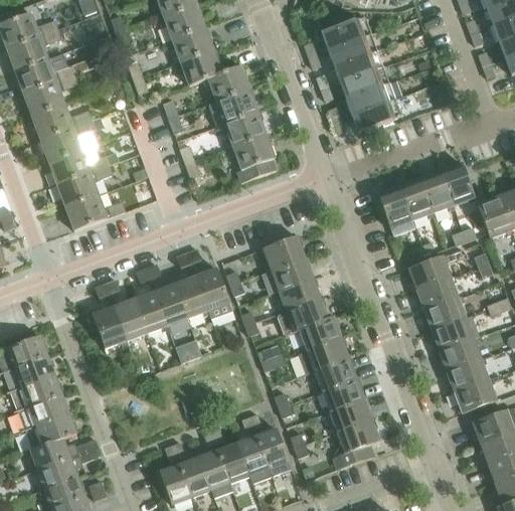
[(156,0),(162,17),(195,4),(193,0),(156,0)]
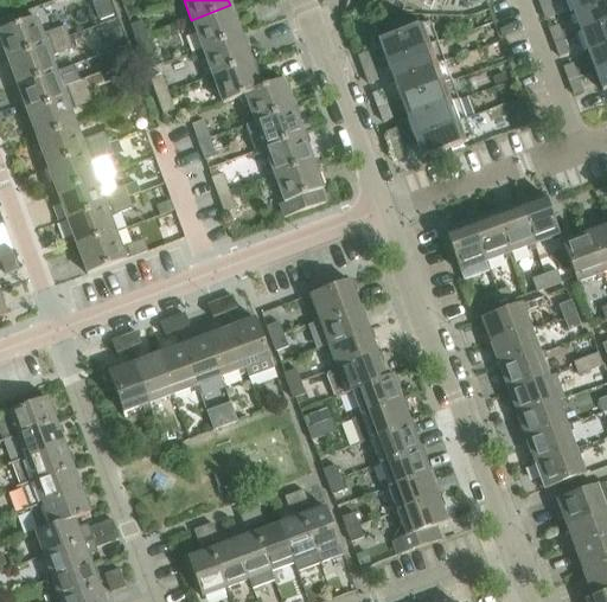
[(544,0),(541,1),(545,15),(555,12),(551,0),(544,0)]
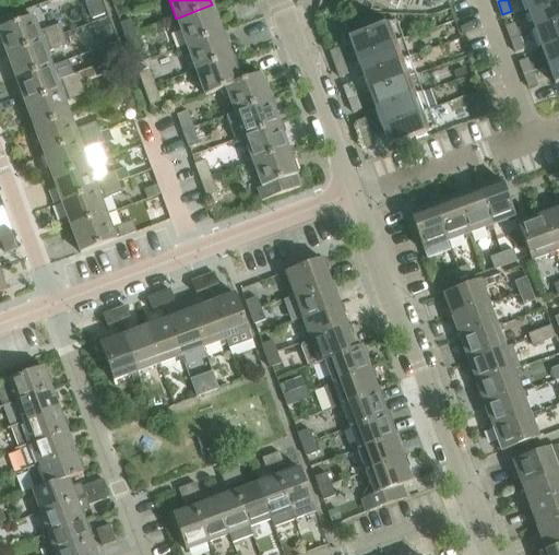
[(525,0),(530,10),(552,0),(525,0)]
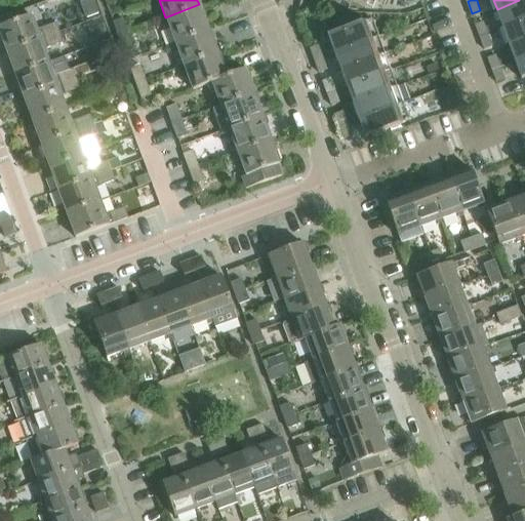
[(519,0),(497,9),(503,26),(524,16),(524,0),(519,0)]
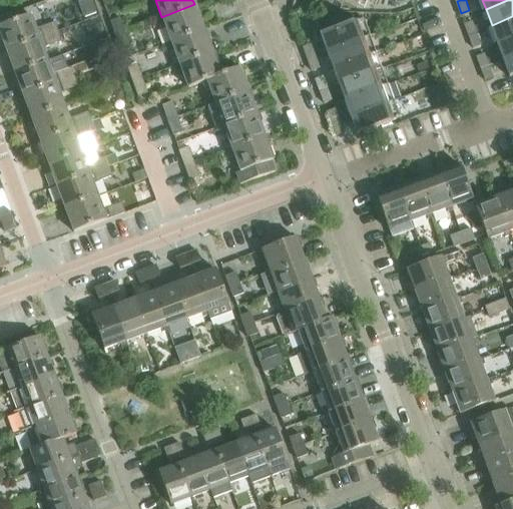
[(170,39),(203,27),(194,4),(161,17),(170,39)]
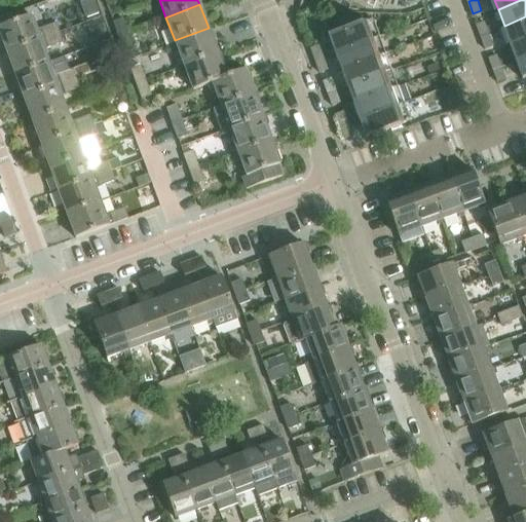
[(0,24),(0,29),(7,48),(60,30),(57,21),(37,28),(31,12),(0,24)]
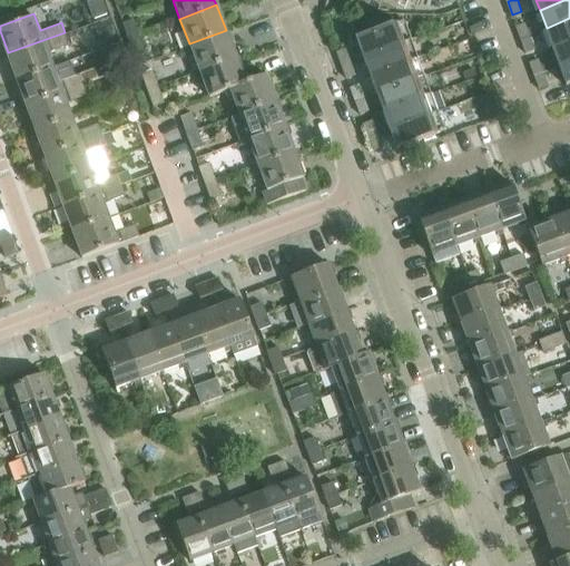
[(349,17),(362,56),(411,38),(404,18),(394,21),(392,16),(349,17)]
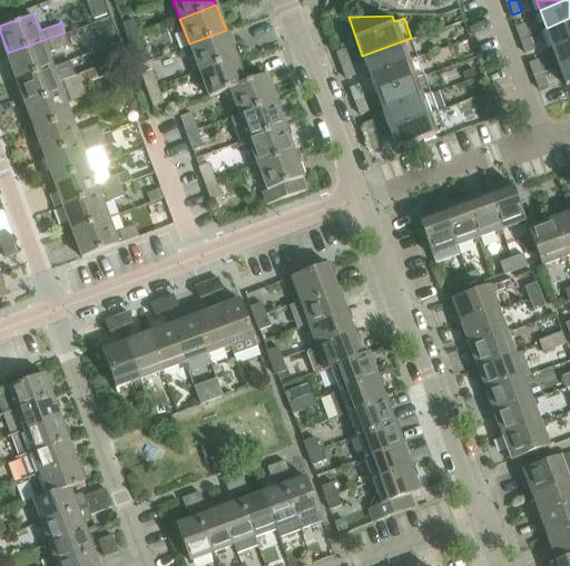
[(121,21),(128,38),(139,33),(133,18),(121,21)]
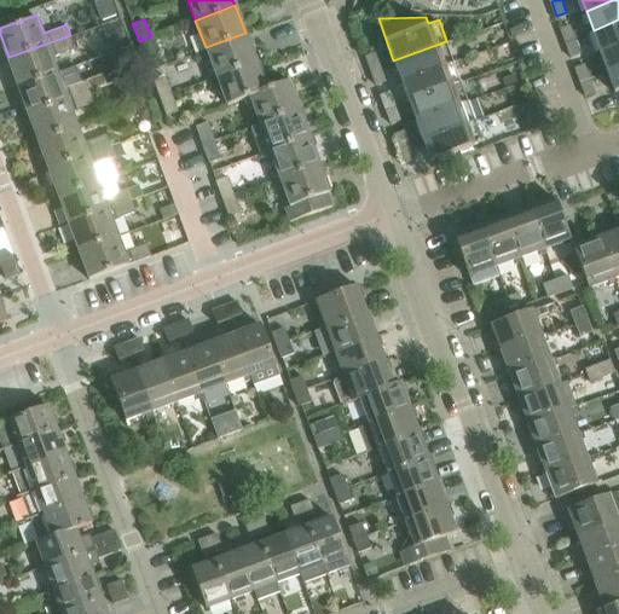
[(618,19),(594,30),(601,50),(618,42),(618,19)]
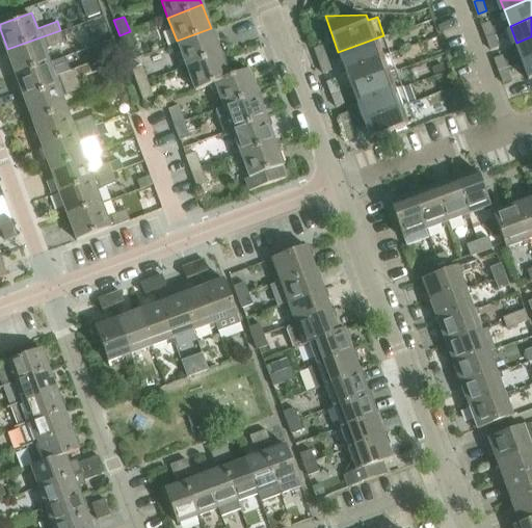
[(482,23),(486,34),(495,31),(490,20),(482,23)]
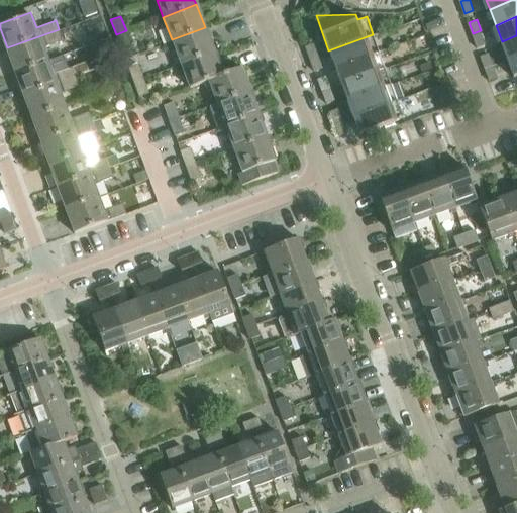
[(205,27),(172,39),(180,62),(213,49),(205,27)]
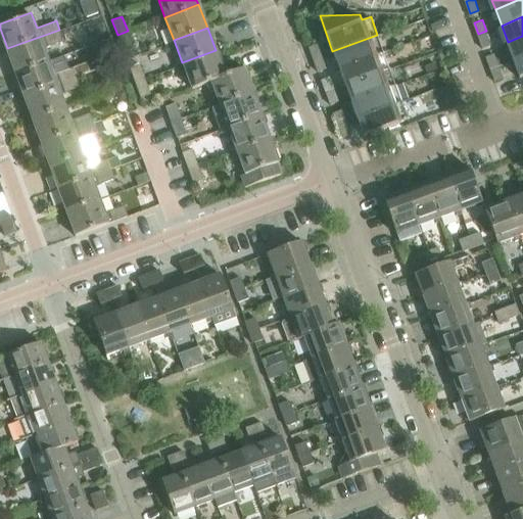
[(7,48),(15,72),(49,59),(44,46),(63,39),(59,30),(7,48)]
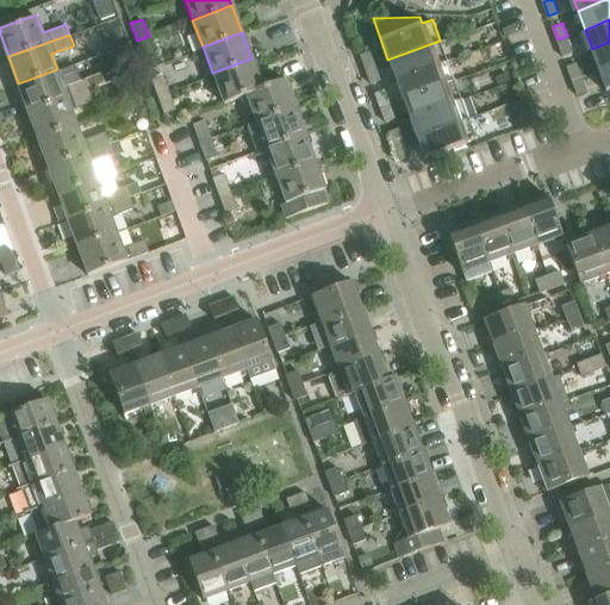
[(155,55),(149,36),(137,41),(143,58),(155,55)]
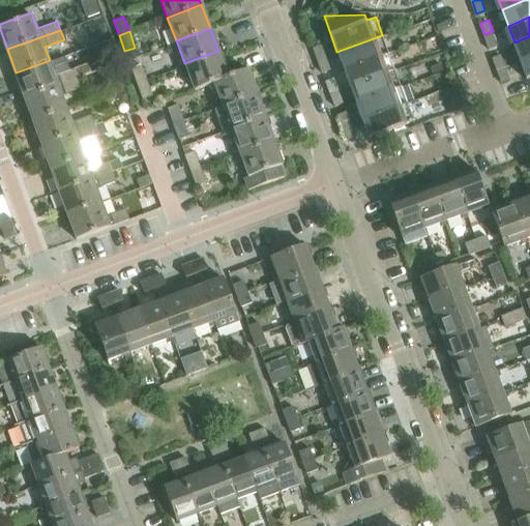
[(493,31),(484,34),(489,47),(497,44),(493,31)]
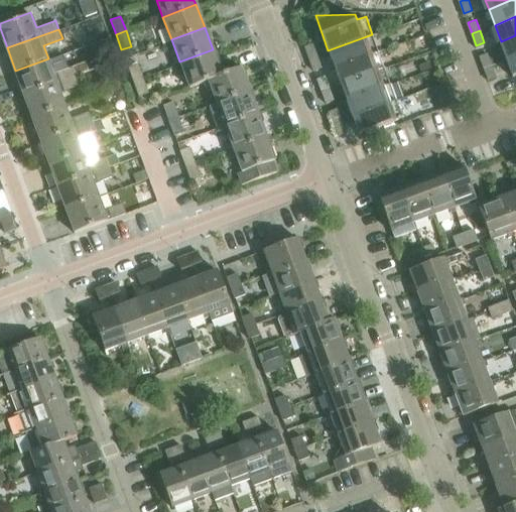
[(378,50),(372,34),(328,50),(334,67),(378,50)]
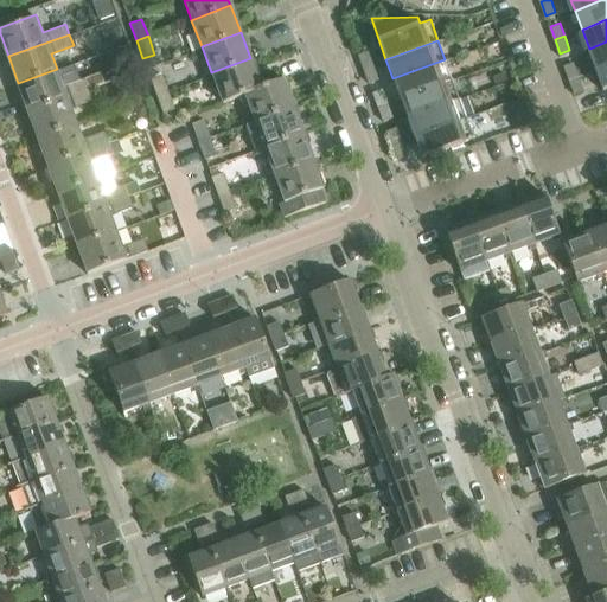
[(606,42),(589,49),(596,68),(606,63),(606,42)]
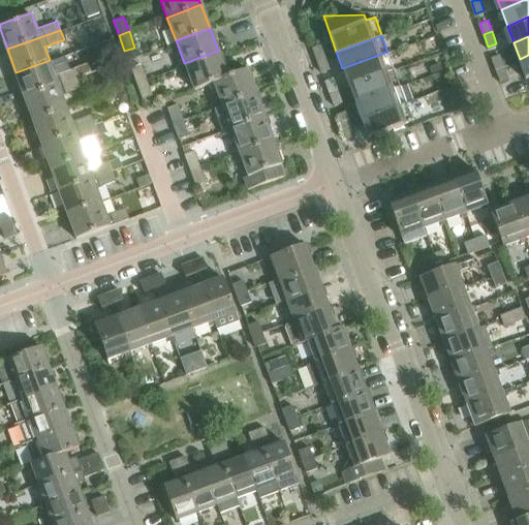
[(312,47),(317,59),(324,56),(320,43),(312,47)]
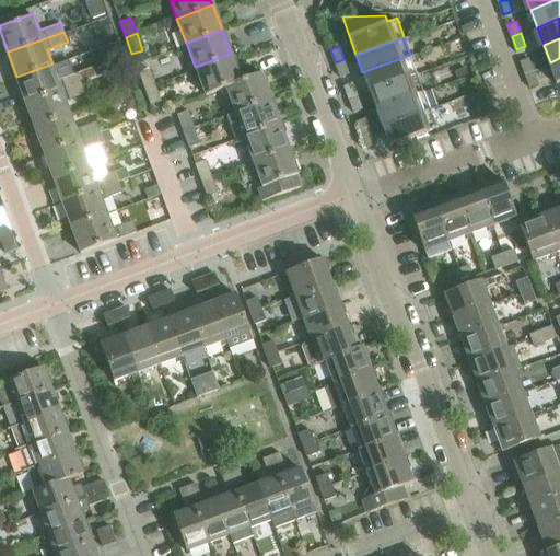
[(231,54),(195,67),(205,94),(225,85),(241,80),(241,79),(231,54)]
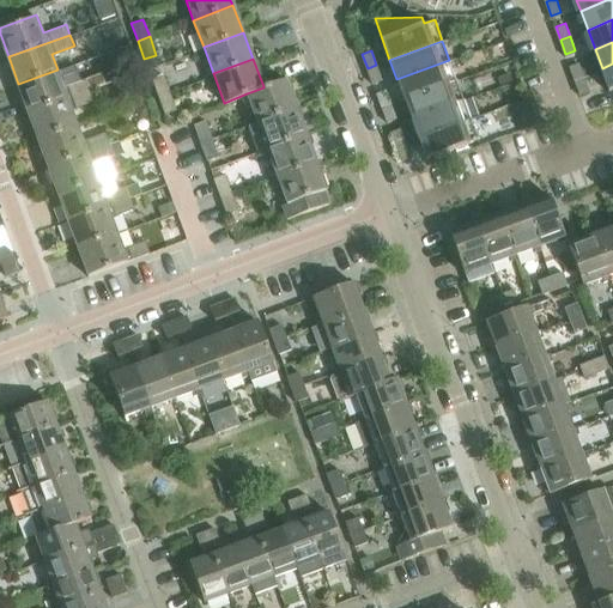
[(396,79),(404,98),(456,79),(449,60),(396,79)]
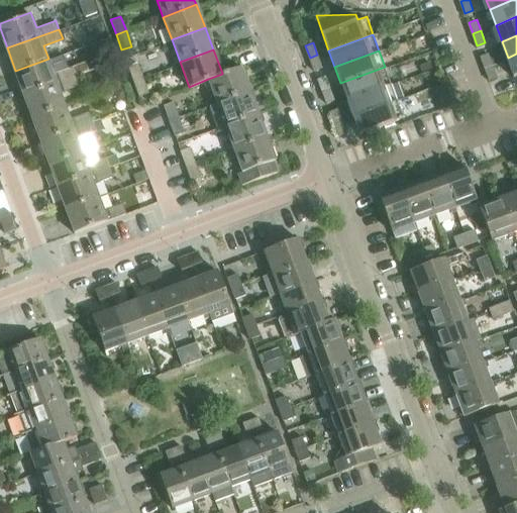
[(481,55),(485,66),(493,63),(488,52),(481,55)]
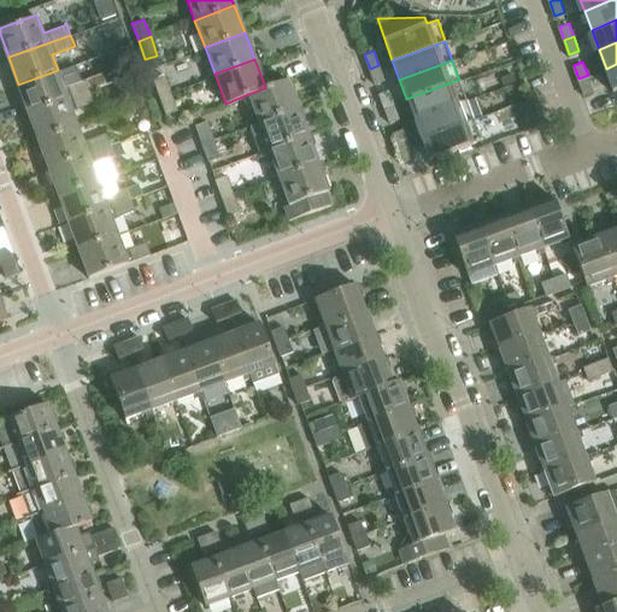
[(616,64),(606,69),(613,88),(616,87),(616,64)]
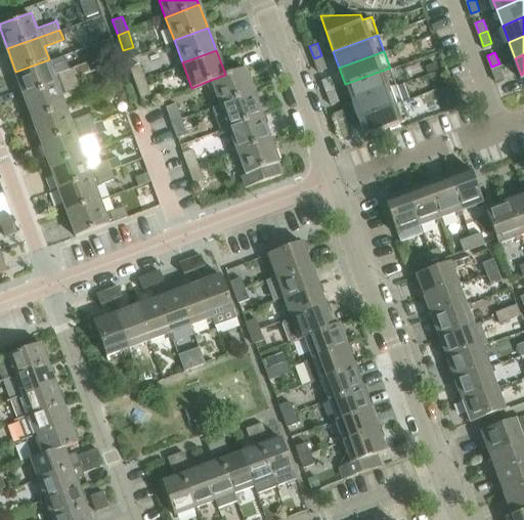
[(321,55),(314,58),(318,71),(326,68),(321,55)]
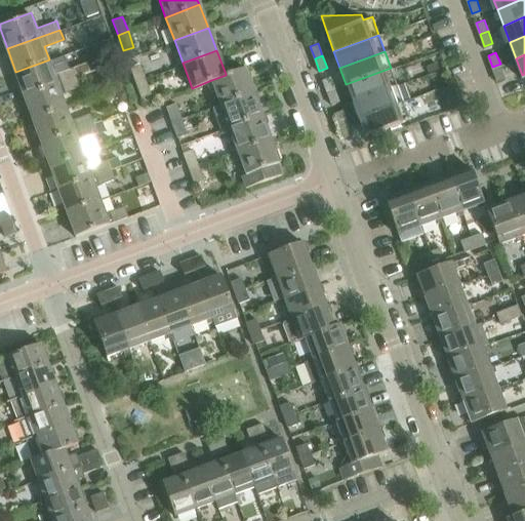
[(24,94),(77,76),(73,66),(53,73),(49,59),(15,72),(24,94)]
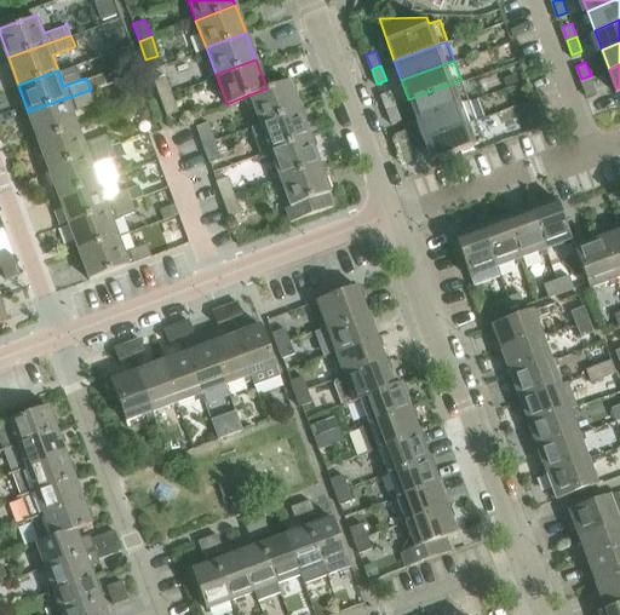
[(153,78),(159,96),(171,91),(165,73),(153,78)]
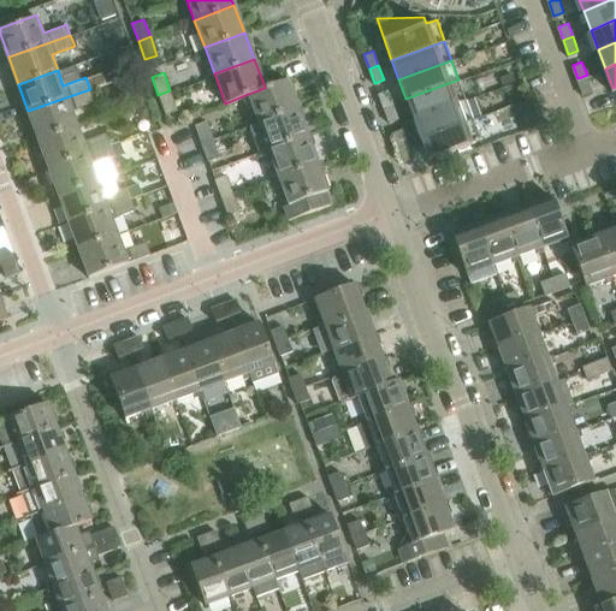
[(587,75),(578,78),(584,93),(592,89),(587,75)]
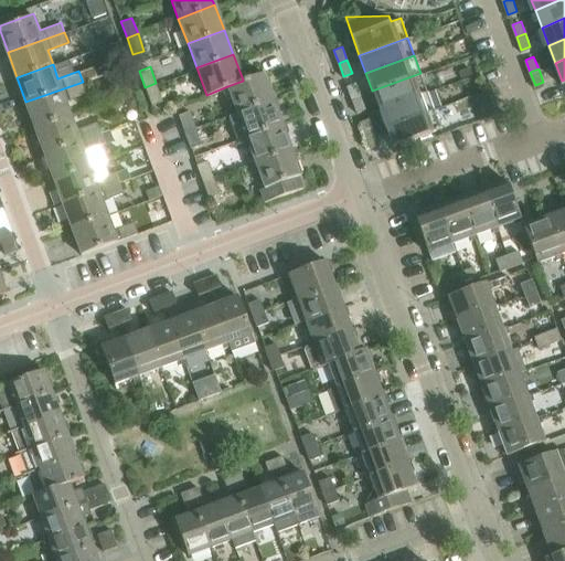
[(236,110),(273,97),(264,72),(243,80),(243,81),(227,86),(236,110)]
